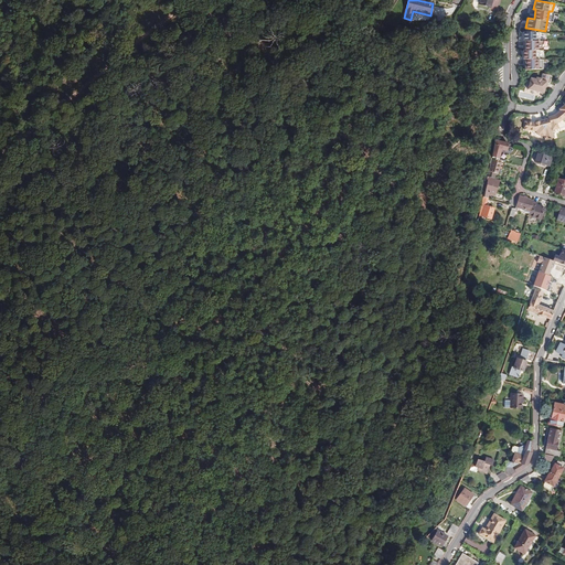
[(521,32),(523,71),(543,68),(542,59),(539,60),(537,50),(547,50),(546,41),(539,41),(539,31),(521,32)]
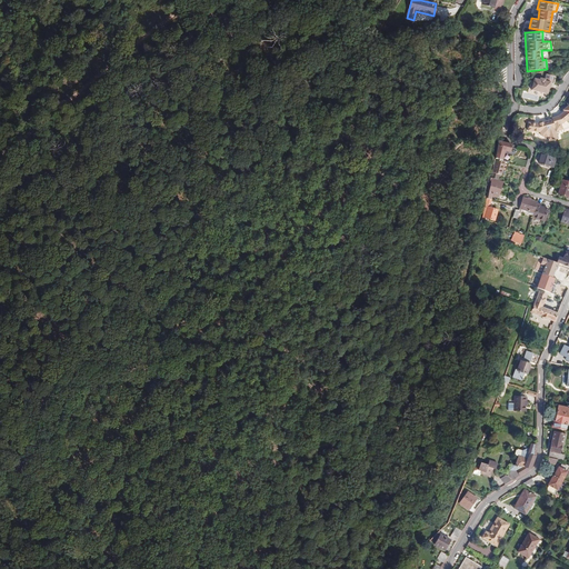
[(547,93),(550,81),(545,80),(545,78),(540,78),(539,79),(533,78),(531,90),(547,93)]
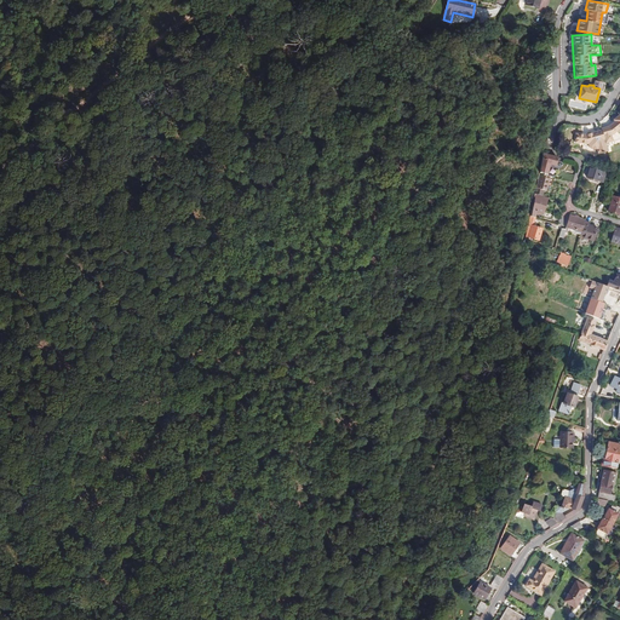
[(608,126),(601,128),(601,131),(604,143),(612,141),(615,139),(619,138),(619,136),(619,116),(619,114),(613,119),(614,120),(612,122),(608,126)]
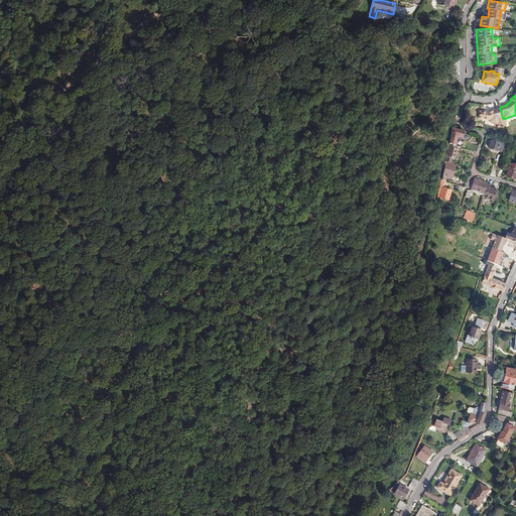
[(498,128),(505,126),(503,119),(500,109),(488,113),(479,111),(478,118),(487,120),(490,119),(490,122),(494,123),(496,123),(498,128)]
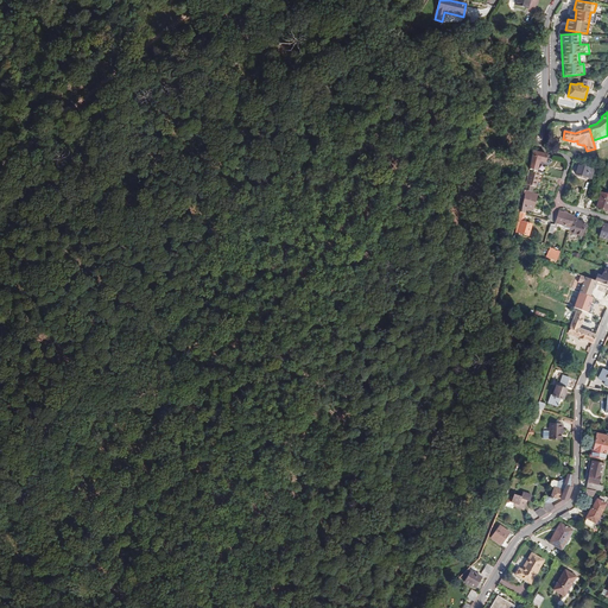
[(532,153),(529,170),(531,170),(536,172),(537,170),(542,153),(533,151),(532,153)]
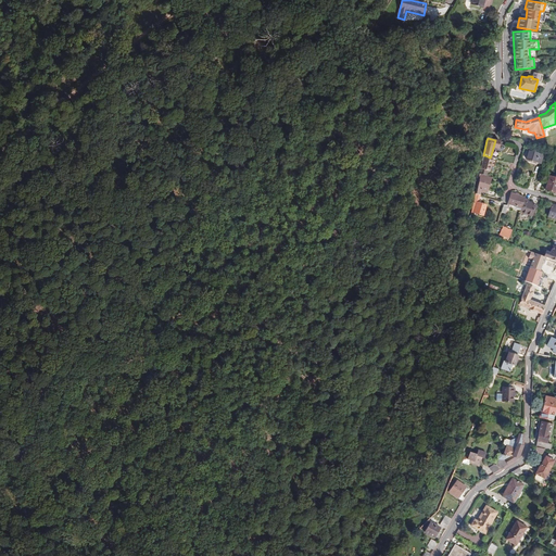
[(540,163),(543,154),(529,150),(526,159),(540,163)]
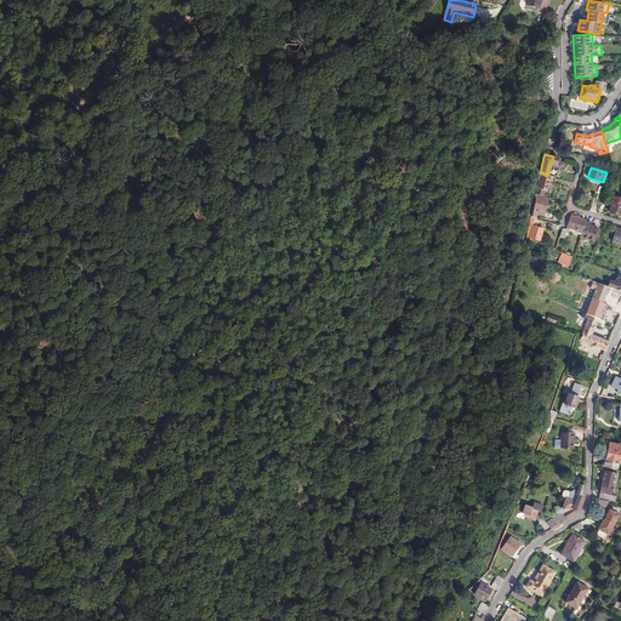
[(542,174),(537,189),(545,191),(546,191),(548,186),(550,186),(550,184),(551,184),(552,182),(550,182),(551,176),(547,176),(542,174)]
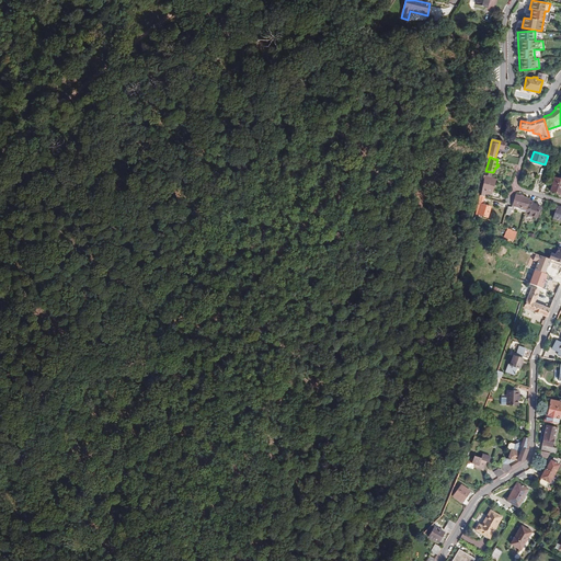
[(492,192),(495,179),(491,178),(484,175),(481,194),(499,199),(501,194),(492,192)]
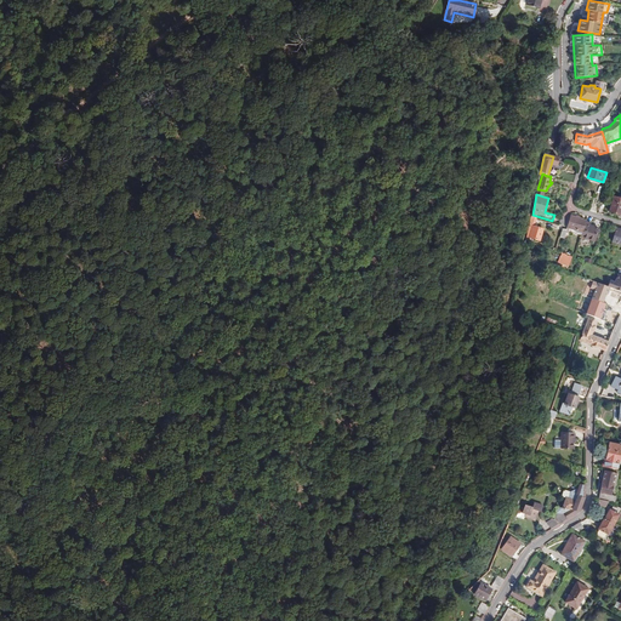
[(620,215),(620,212),(620,197),(619,195),(616,198),(614,197),(609,211),(620,215)]
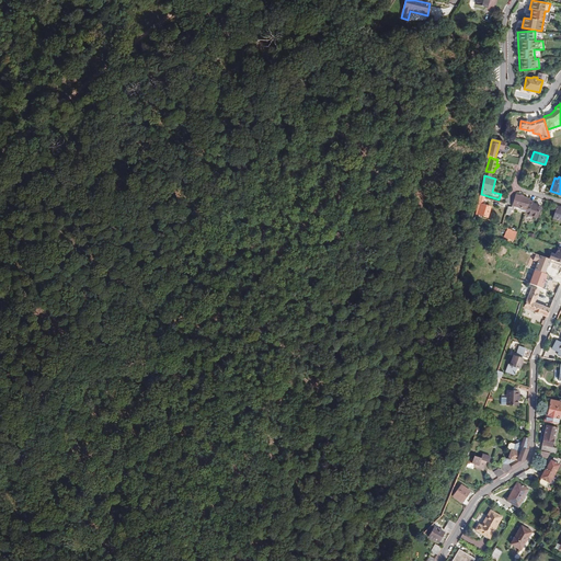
[(526,210),(529,201),(529,199),(523,197),(519,196),(515,195),(512,206),(526,210)]
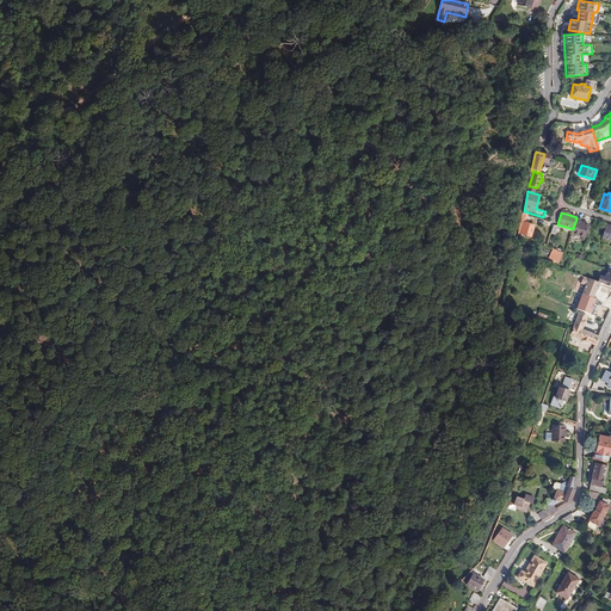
[(522,216),(518,235),(530,236),(534,226),(525,223),(528,217),(522,216)]
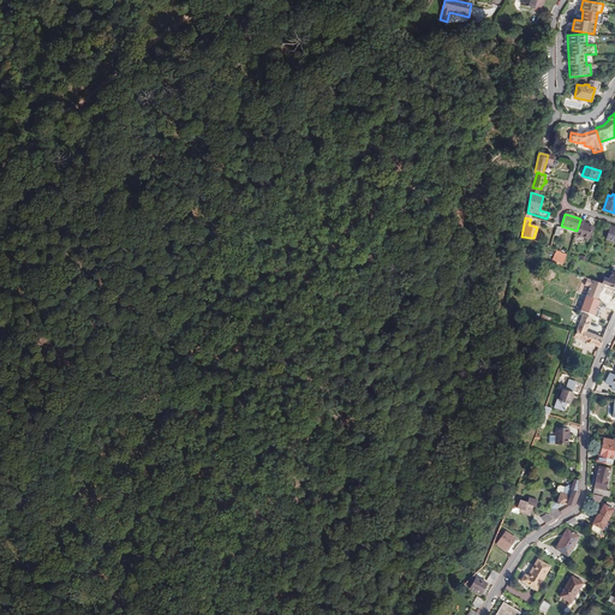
[(577,231),(575,236),(589,239),(592,226),(584,224),(585,221),(580,220),(577,231)]
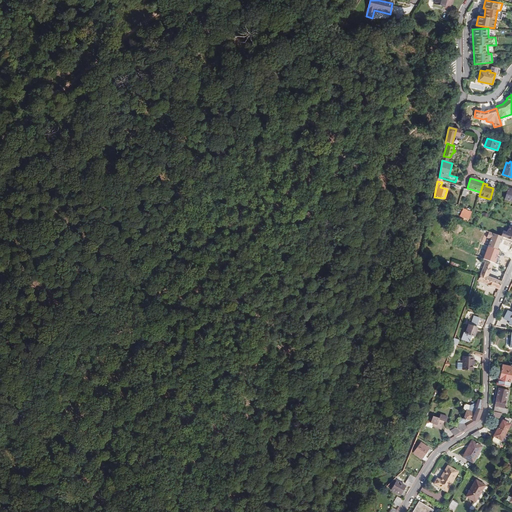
[(462,209),(459,217),(468,220),(470,212),(462,209)]
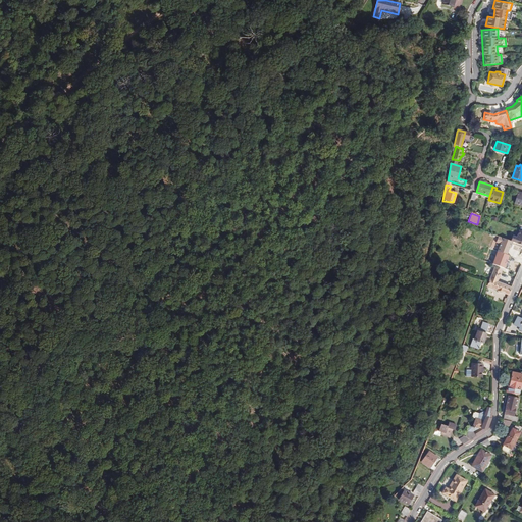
[(489,286),(509,295),(512,288),(499,282),(503,272),(497,269),(489,286)]
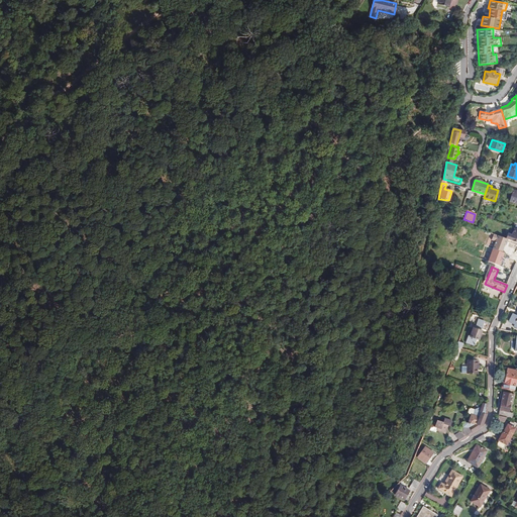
[(480,328),(482,328),(488,330),(490,323),(479,318),(475,326),(474,325),(474,327),(473,327),(469,335),(468,335),(466,341),(473,344),(476,338),(478,339),(482,330),(480,330),(479,330),(480,328)]
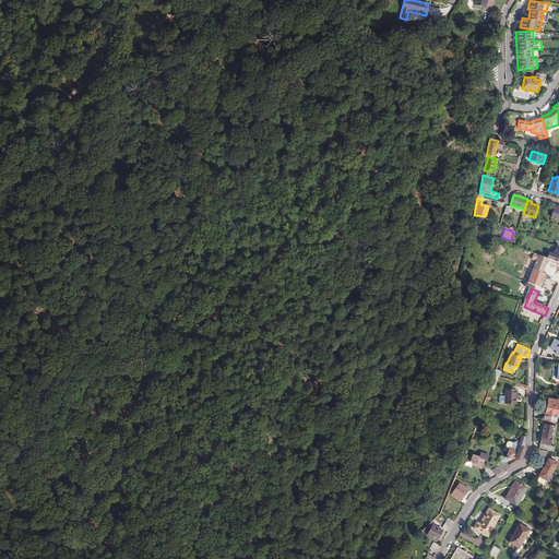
[(515,390),(504,390),(503,396),(499,396),(499,404),(514,404),(515,390)]
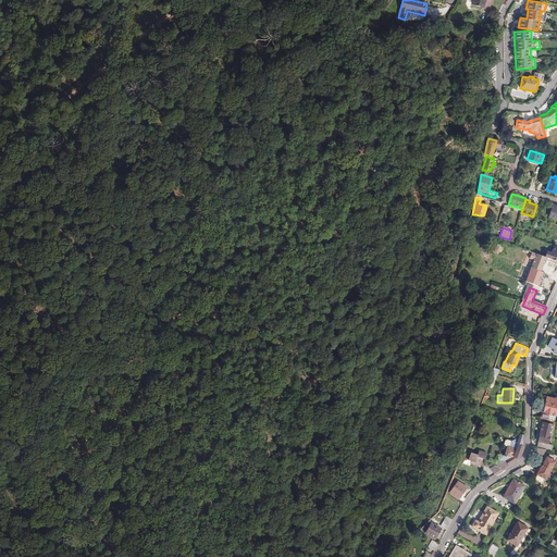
[(540,418),(553,421),(554,416),(556,417),(556,415),(556,413),(556,396),(555,396),(555,398),(547,396),(545,404),(544,412),(542,412),(540,418)]
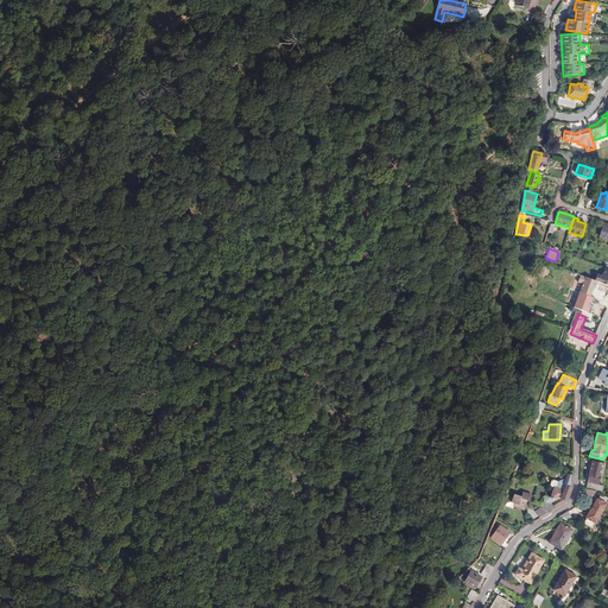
[(586,489),(601,493),(602,487),(600,486),(605,464),(593,462),(586,489)]
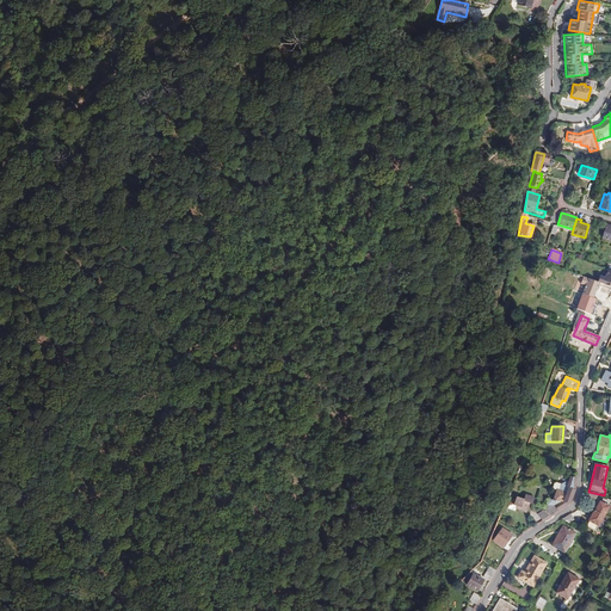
[(574,488),(575,479),(569,476),(567,482),(566,482),(562,483),(557,489),(555,489),(553,499),(549,499),(548,505),(555,505),(555,506),(554,507),(557,511),(568,504),(573,499),(573,495),(574,488)]
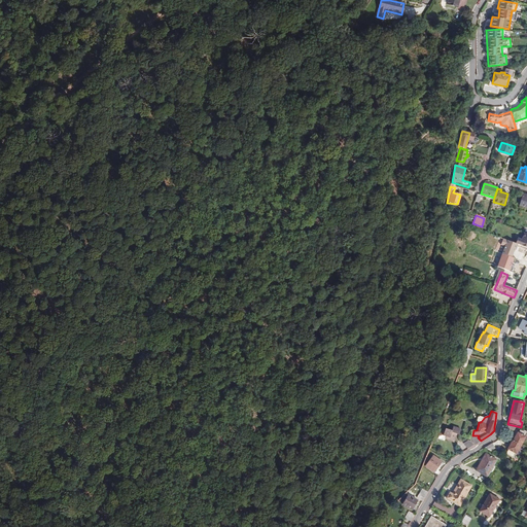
[(460,429),(453,426),(451,430),(445,428),(443,435),(446,436),(445,438),(454,442),(457,434),(459,434),(460,429)]
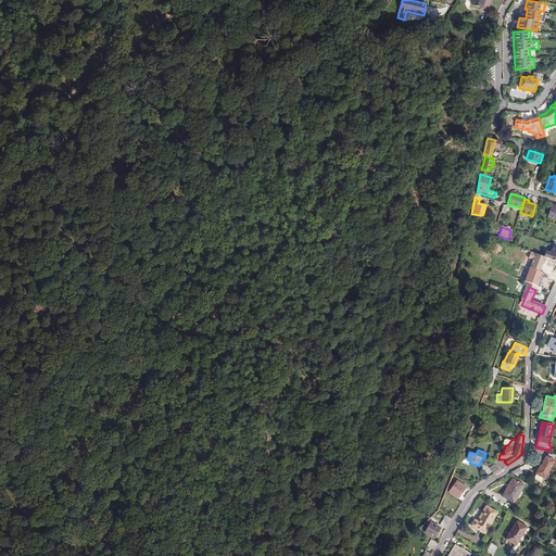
[(541,465),(548,469),(552,464),(554,465),(555,463),(555,456),(552,454),(551,455),(548,454),(546,457),(545,456),(541,465)]
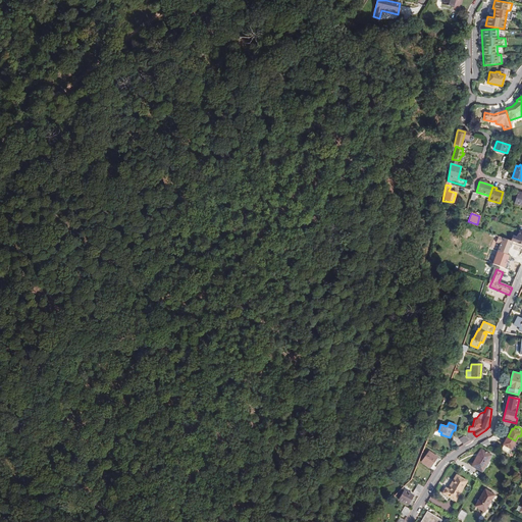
[(511,450),(515,440),(508,436),(507,436),(503,445),(503,446),(501,450),(508,454),(510,449),(511,450)]
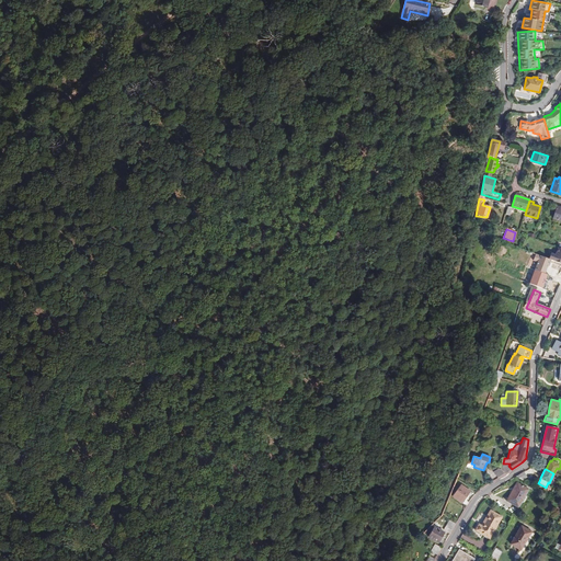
[(527,490),(517,483),(506,501),(517,507),(527,490)]
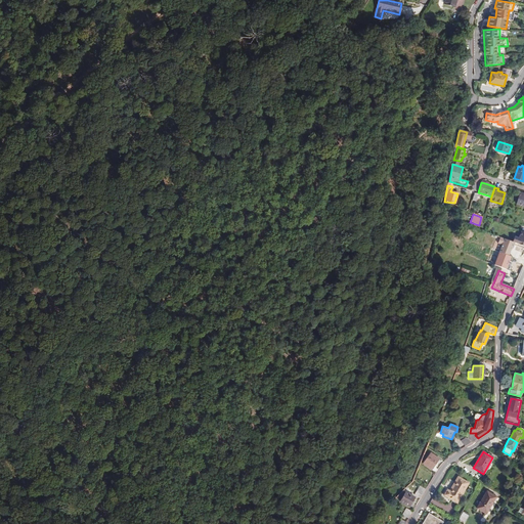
[(423,464),(436,473),(438,469),(436,468),(438,466),(436,464),(439,460),(430,453),(423,464)]
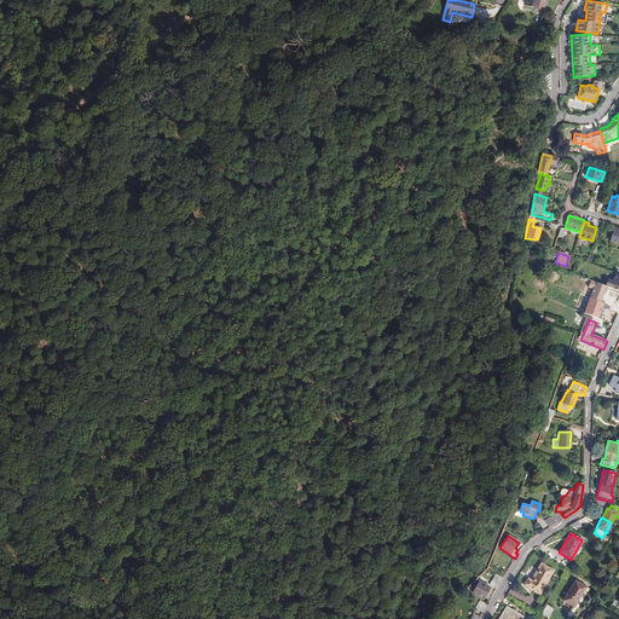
[(532,580),(531,580),(528,578),(525,585),(539,594),(554,570),(542,563),(532,578),(534,578),(532,580)]
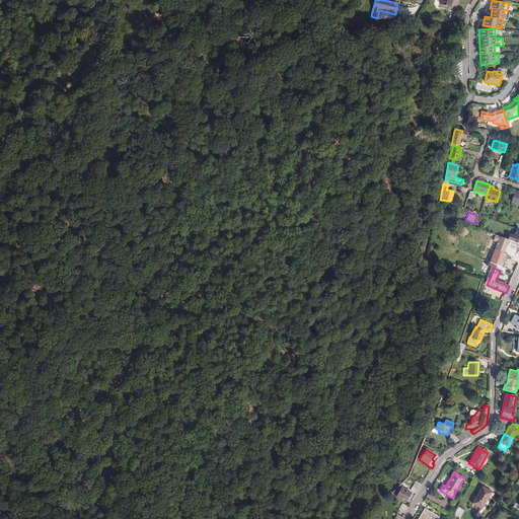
[(422,485),(416,480),(411,490),(417,494),(422,485)]
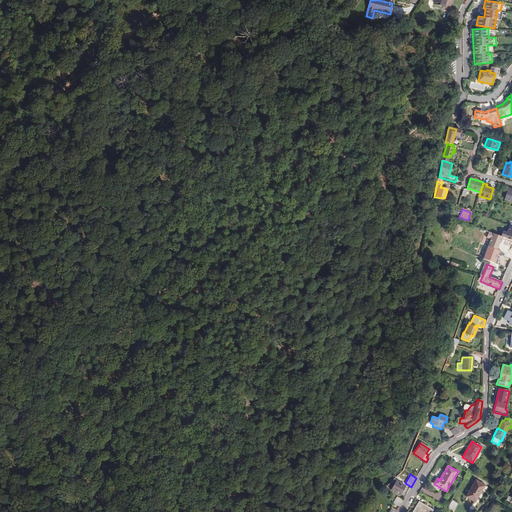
[(485,485),(476,480),(466,497),(474,502),(479,494),(480,494),(485,485)]
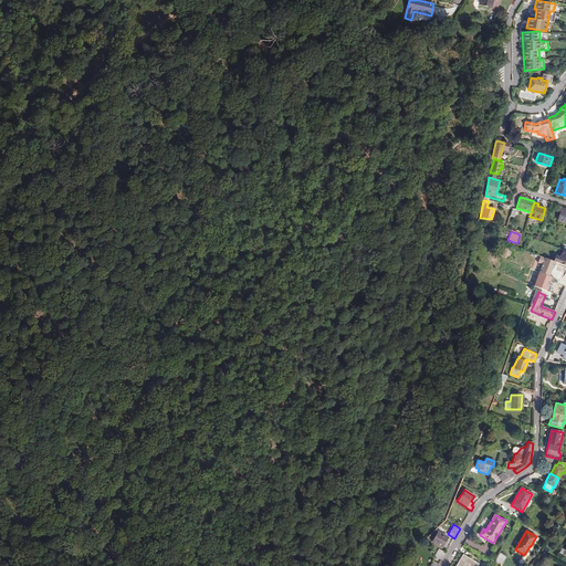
[(448,537),(438,532),(432,542),(442,547),(448,537)]
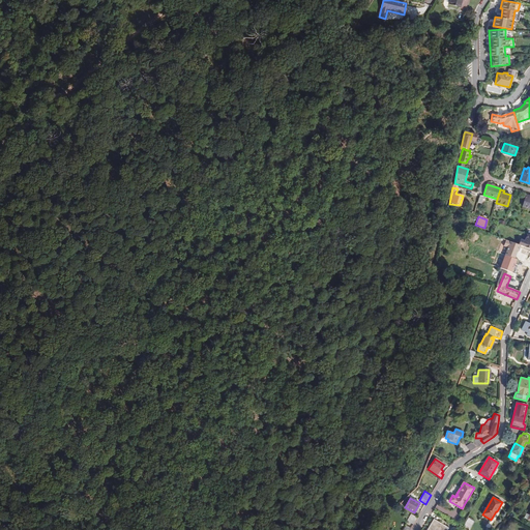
[(409,523),(413,524),(417,518),(411,514),(408,520),(409,523)]
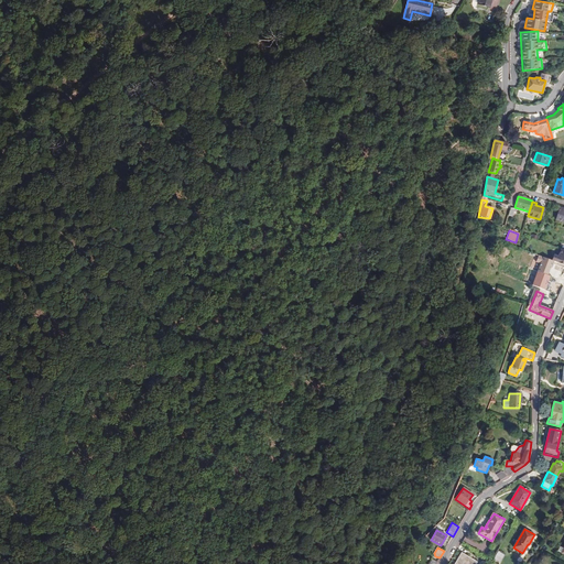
[(499,552),(495,559),(501,562),(506,555),(499,552)]
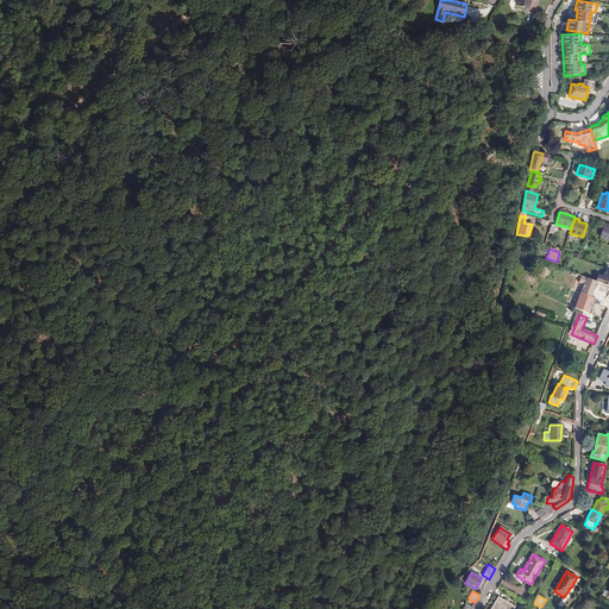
[(498,597),(491,608),(513,608),(514,607),(498,597)]
